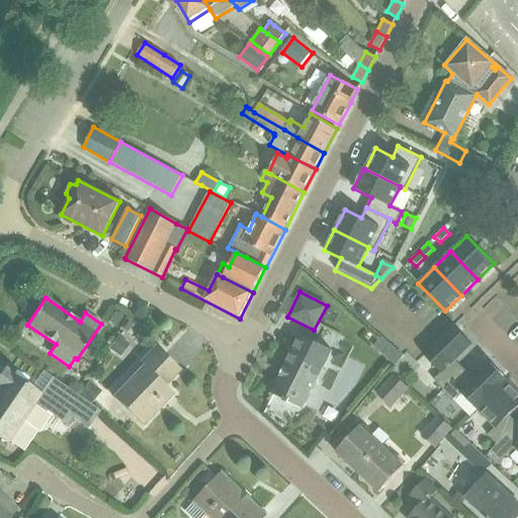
[(113,310),(104,322),(114,329),(123,317),(113,310)]
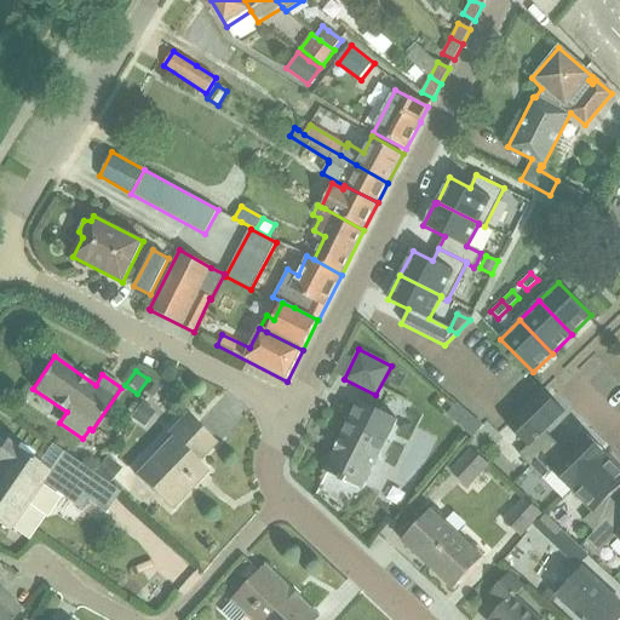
[(154,380),(145,394),(156,402),(165,389),(154,380)]
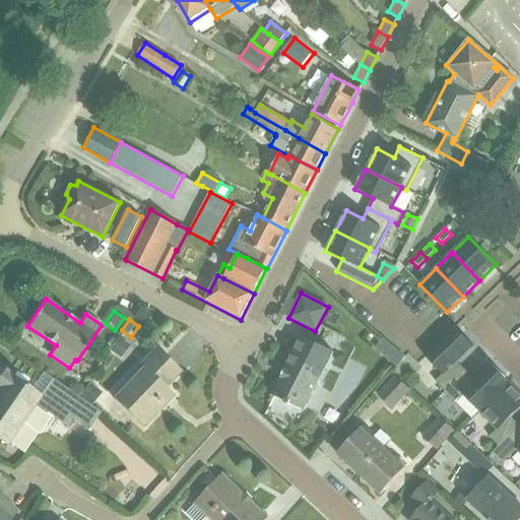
[(495,337),(506,329),(499,319),(488,326),(495,337)]
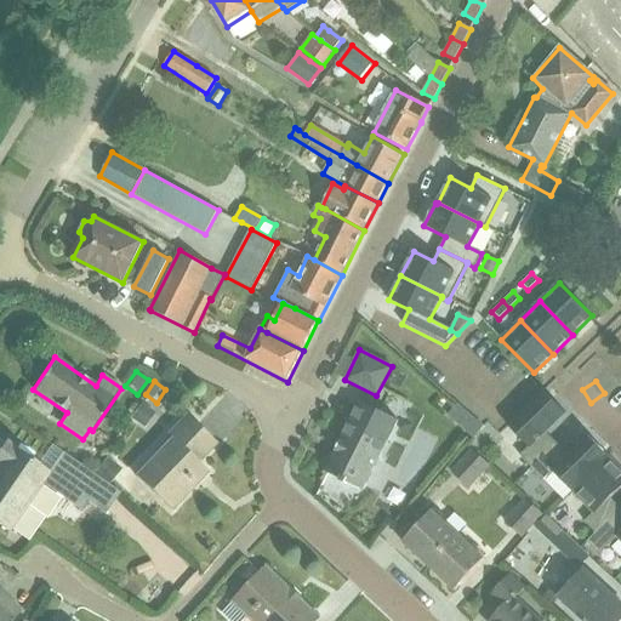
[(546,433),(565,414),(543,391),(507,426),(529,448),(520,456),(531,468),(557,444),(546,433)]
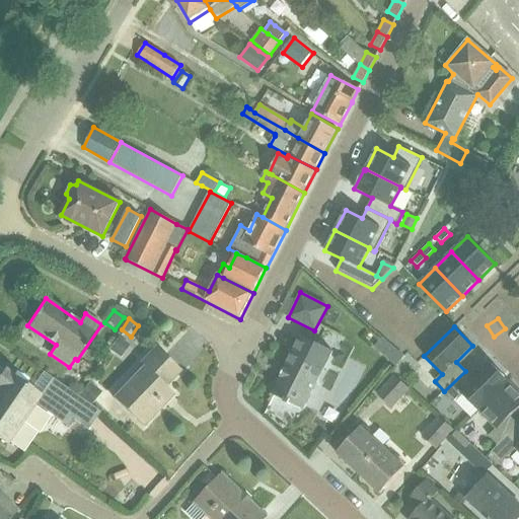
[(117,337),(107,350),(119,357),(128,345),(117,337)]
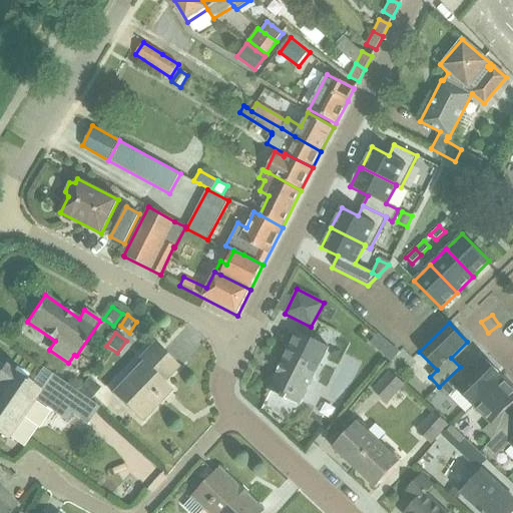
[(328,350),(297,334),(269,390),(299,405),(328,350)]
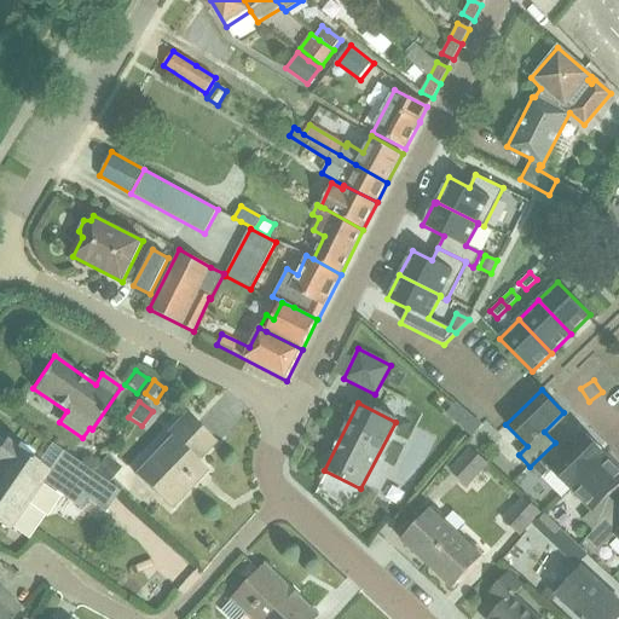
[(482,426),(457,403),(446,414),(472,437),(482,426)]
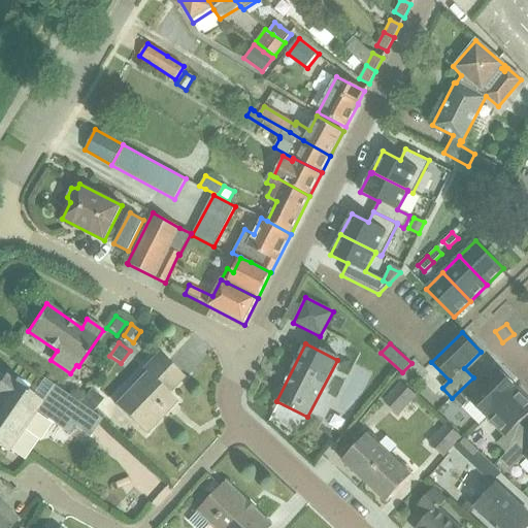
[(168,393),(184,376),(158,353),(142,370),(145,373),(116,406),(144,434),(176,401),(168,393)]
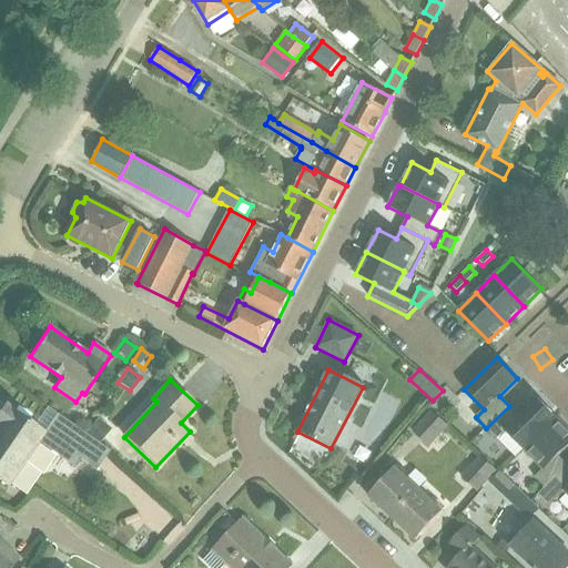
[(557,418),(537,398),(518,416),(509,406),(486,428),(497,439),(505,430),(525,450),(557,419),(557,418)]
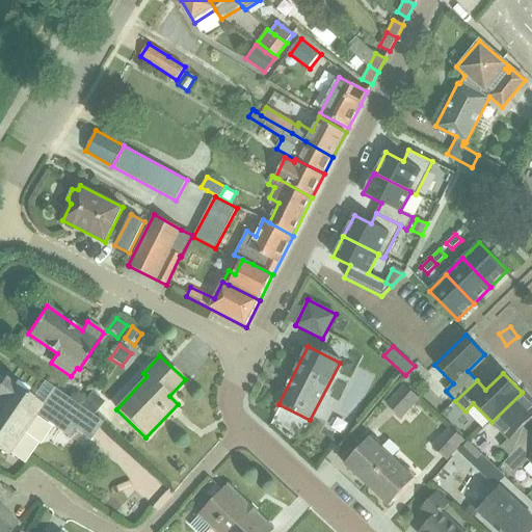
[(52,388),(41,404),(4,378),(0,383),(0,450),(6,455),(35,415),(69,439),(74,430),(88,441),(102,423),(52,388)]
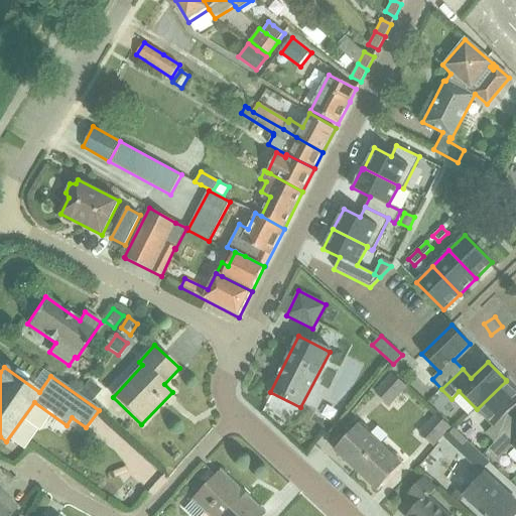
[(388,405),(405,386),(392,374),(374,393),(388,405)]
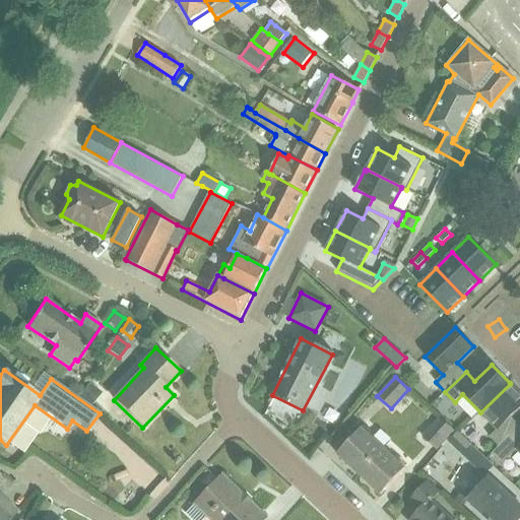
[(88,383),(78,395),(90,405),(101,392),(88,383)]
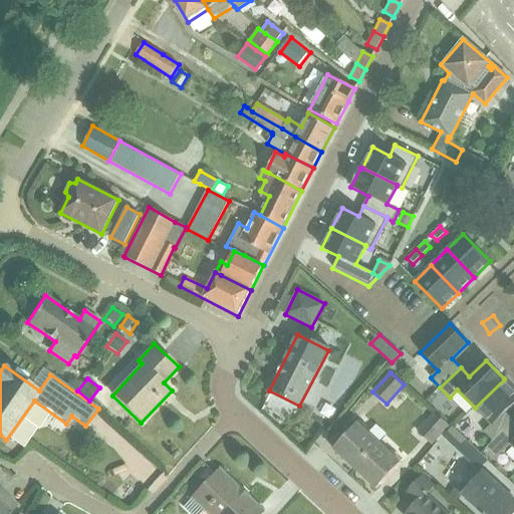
[(513,404),(513,390),(504,379),(475,408),(491,425),(484,432),(493,442),(513,421),(505,413),(513,404)]
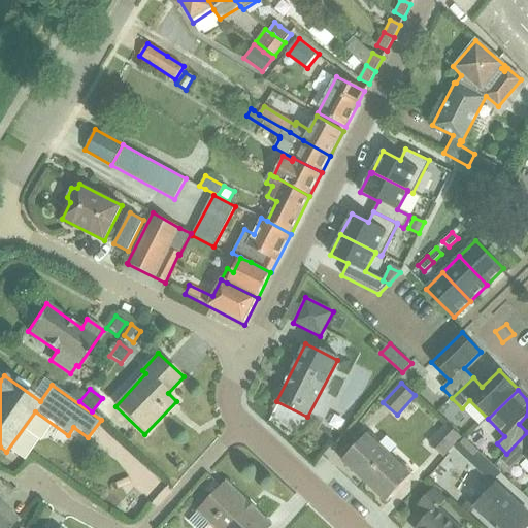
[(442,456),(460,436),(446,423),(428,443),(442,456)]
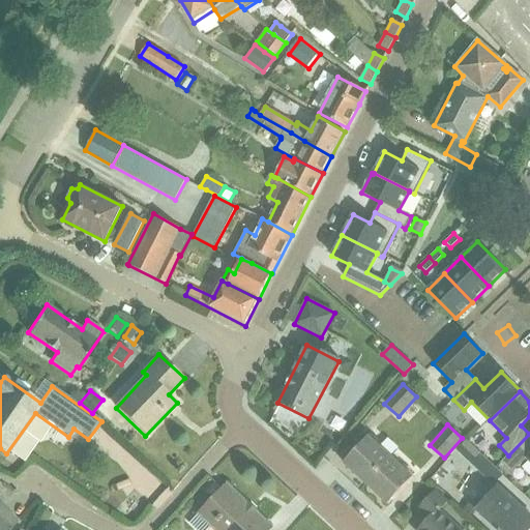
[(529,462),(529,434),(508,455),(501,463),(511,473),(527,459),(529,462)]
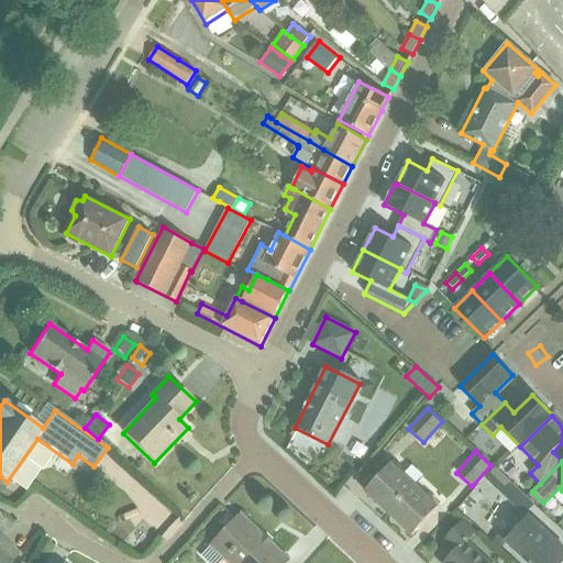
[(388,514),(415,485),(392,464),(365,492),(388,514)]
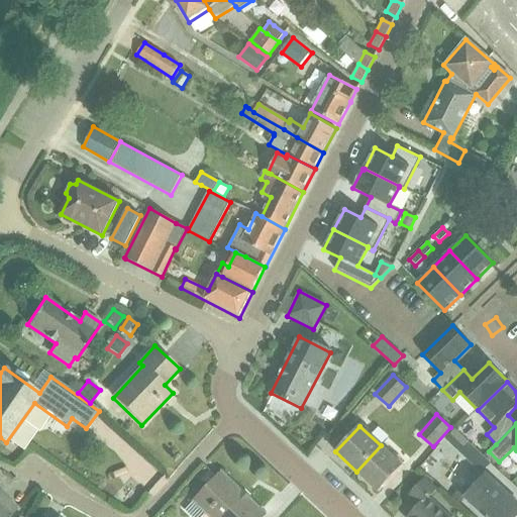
[(481,473),(490,462),(468,442),(458,451),(481,473)]
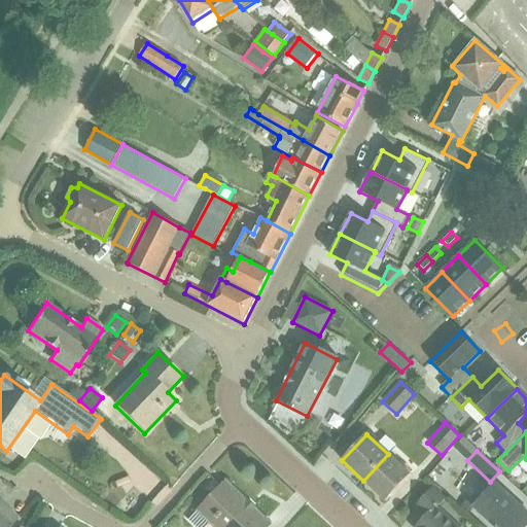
[(410,476),(388,454),(363,481),(385,501),(410,476)]
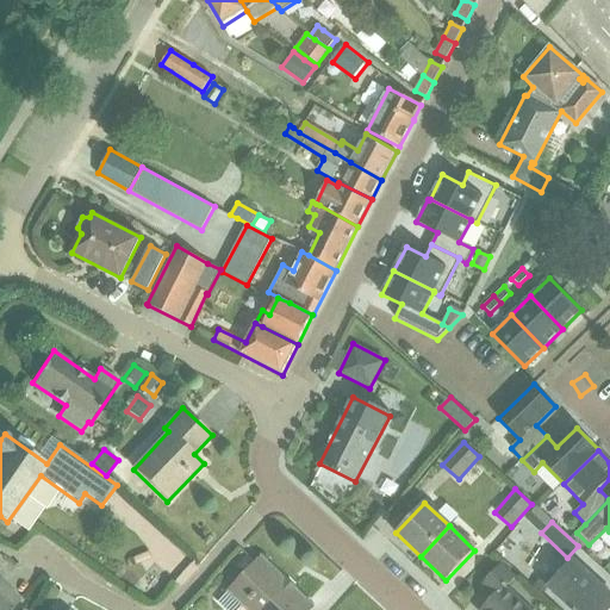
[(229,591),(217,603),(224,609),(237,609),(243,605),(248,609),(310,609),(313,607),(261,556),(229,591)]
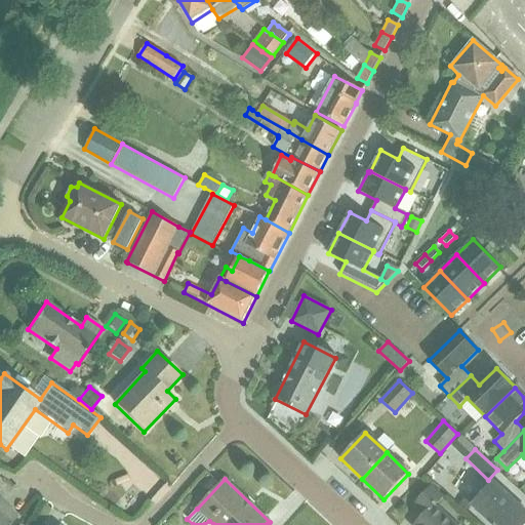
[(493,524),(523,524),(524,523),(524,511),(493,482),(472,505),(493,524)]
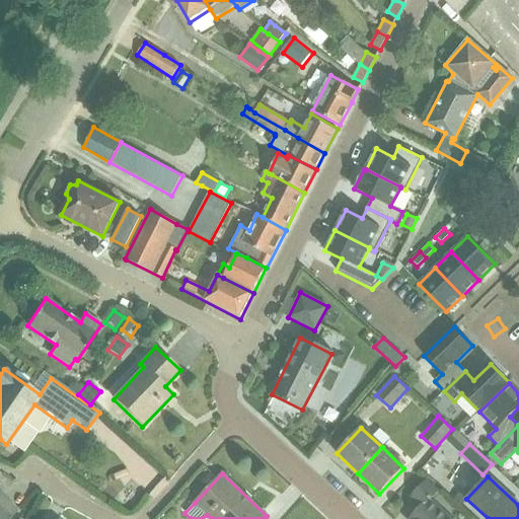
[(448,518),(428,500),(436,492),(425,482),(409,499),(420,508),(409,518),(448,518)]
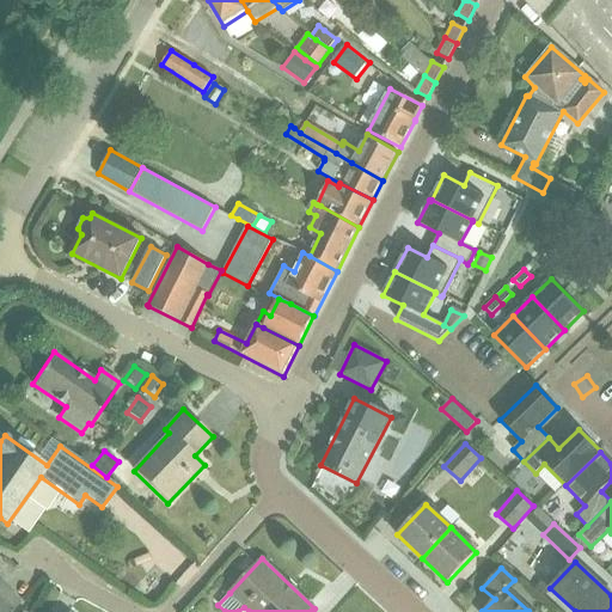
[(0,611),(10,611),(19,603),(0,583),(0,611)]
